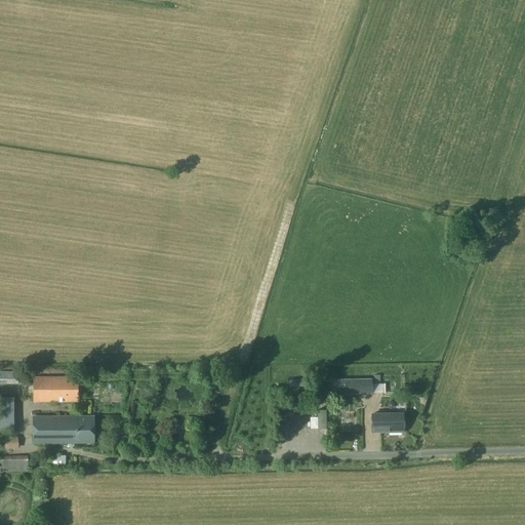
[(0,371),(0,385),(18,385),(18,371),(0,371)]
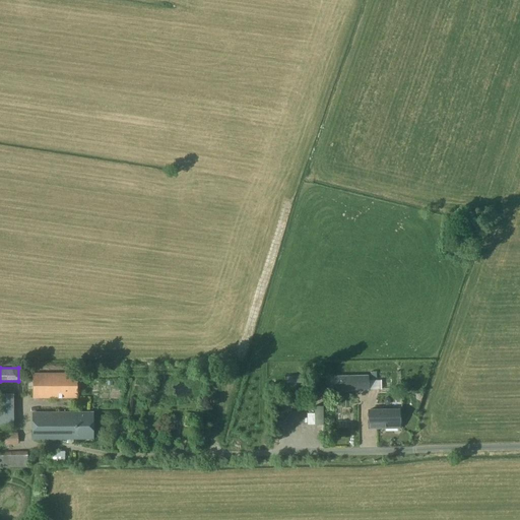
[(33,398),(77,398),(77,373),(33,374),(33,398)]
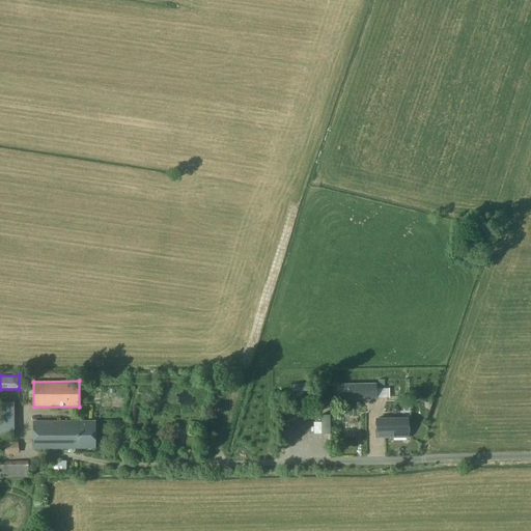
[(338,399),(376,398),(376,384),(337,384),(338,399)]
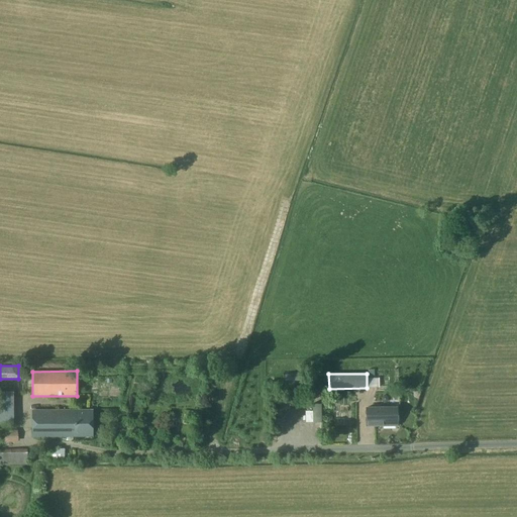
[(0,391),(0,424),(14,424),(13,391),(0,391)]
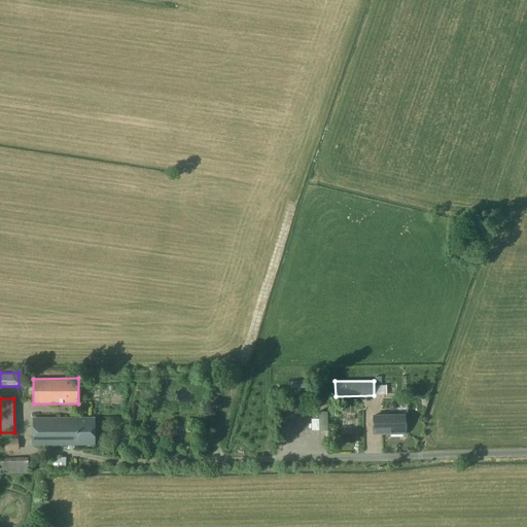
[(405,430),(405,416),(374,416),(374,429),(382,429),(382,433),(395,433),(395,430),(405,430)]
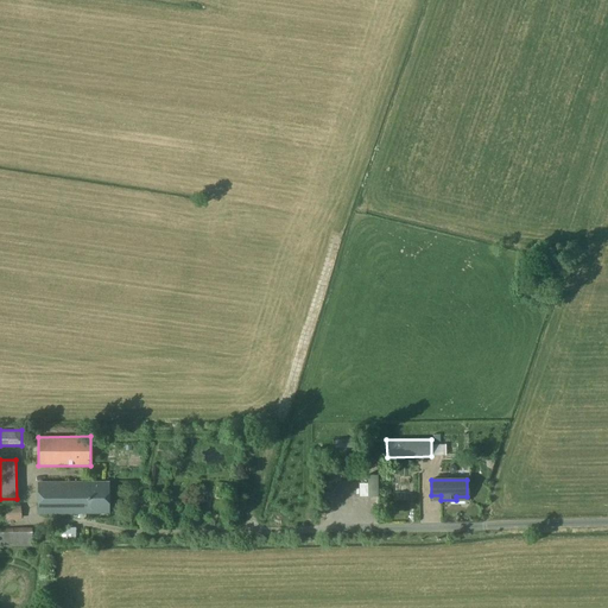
[(108,513),(108,482),(39,482),(39,513),(108,513)]
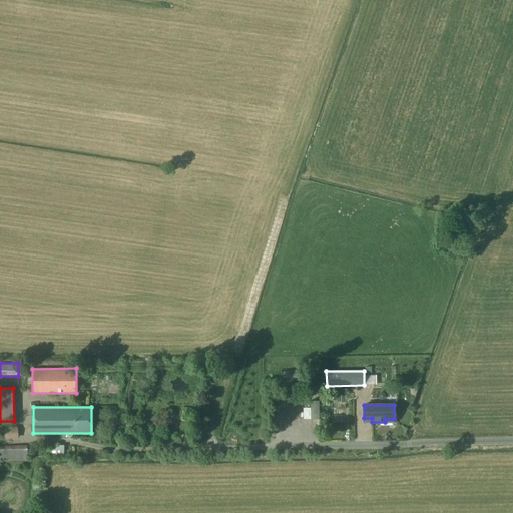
[(0,427),(0,432),(0,439),(13,439),(13,427),(0,427)]
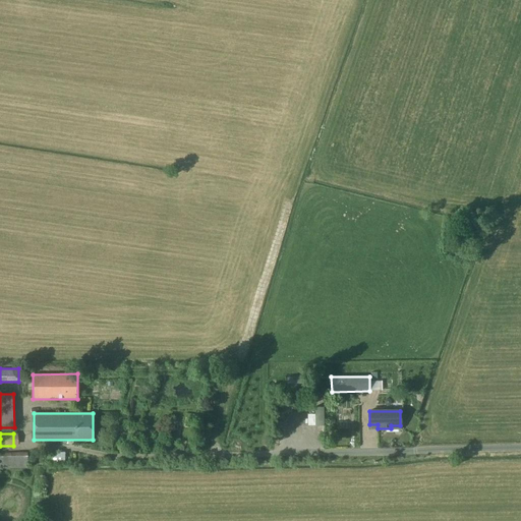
[(0,453),(0,468),(29,468),(27,453),(0,453)]
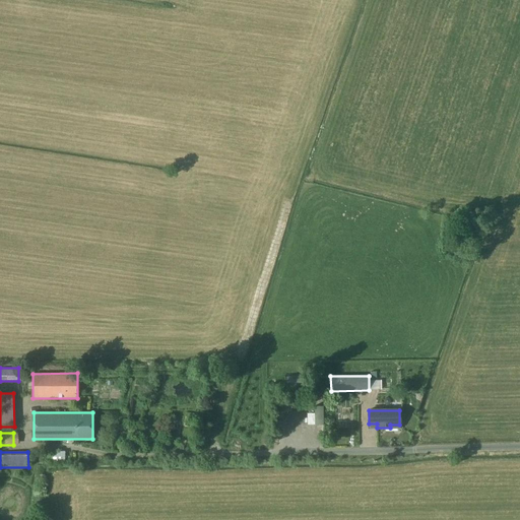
[(65,462),(65,452),(50,452),(51,463),(65,462)]
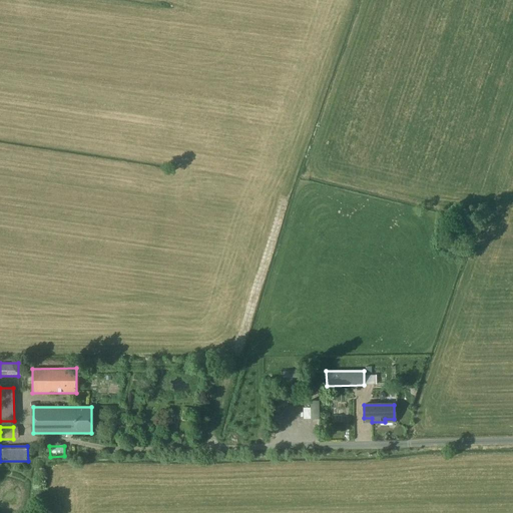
All buildings are outlined.
